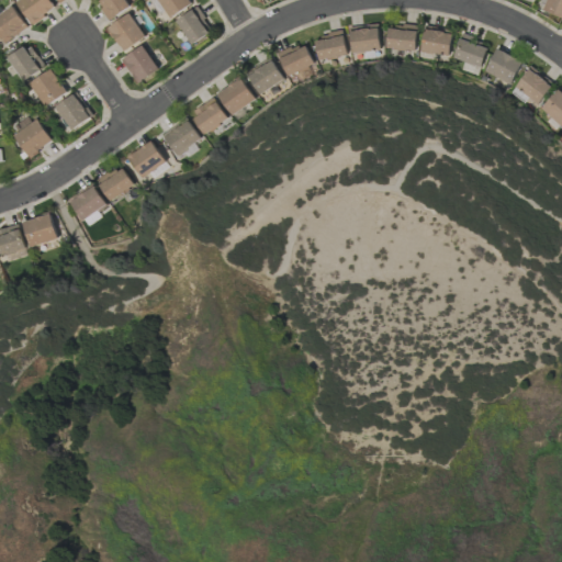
[(56,9),(49,0),(15,0),(32,24),(56,9)]
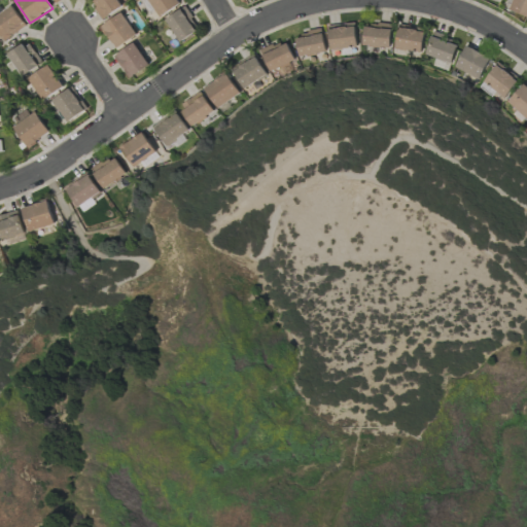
[(123,6),(117,0),(90,0),(103,19),(123,6)]
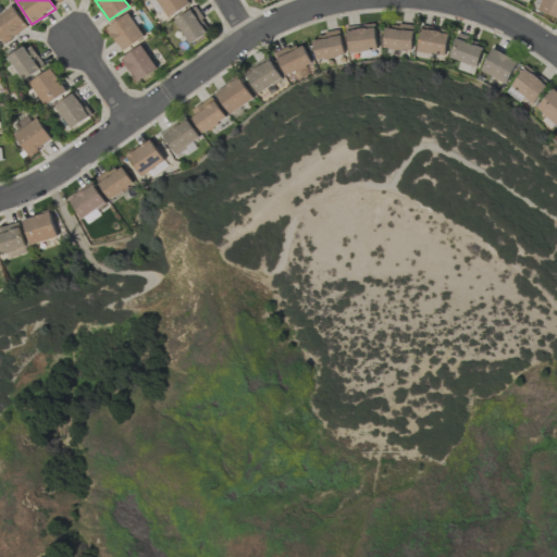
[(156,0),(169,19),(192,3),(188,0),(156,0)]
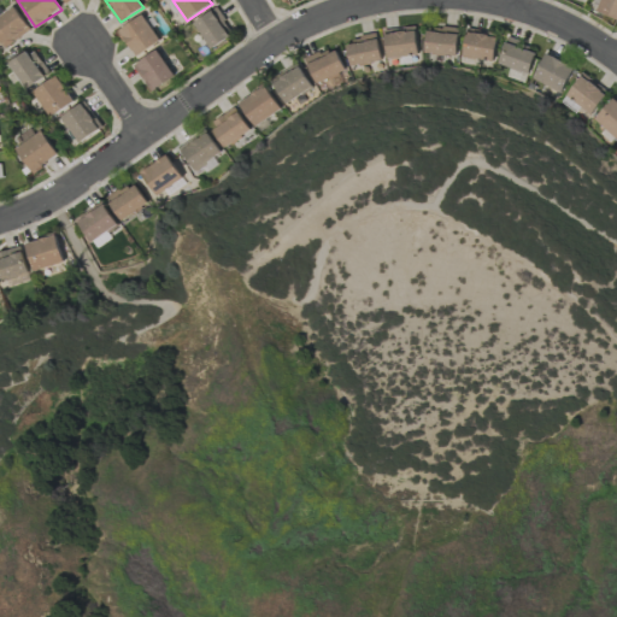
[(616,0),(600,0),(598,13),(616,18),(616,0)]
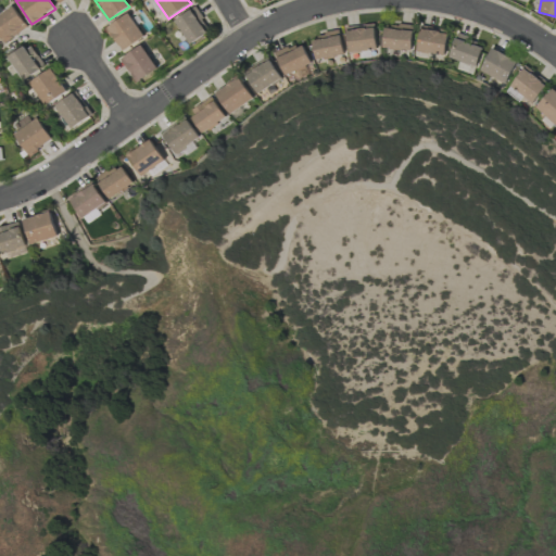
[(0,14),(0,37),(4,43),(28,27),(14,5),(0,14)]
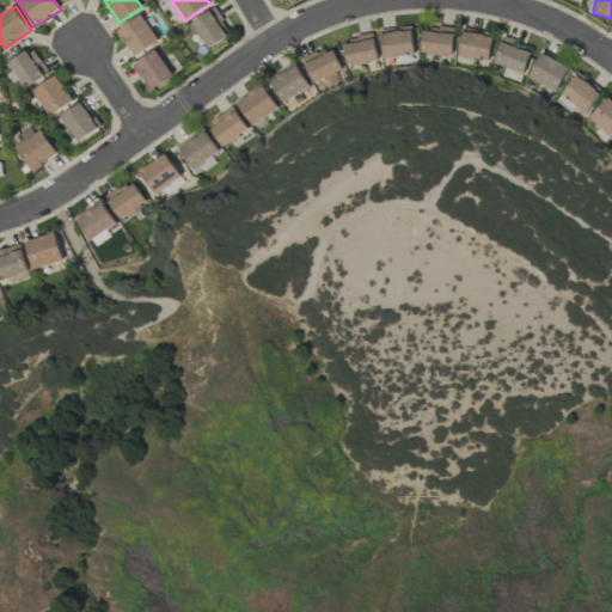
[(210,48),(232,34),(214,7),(193,23),(210,48)]
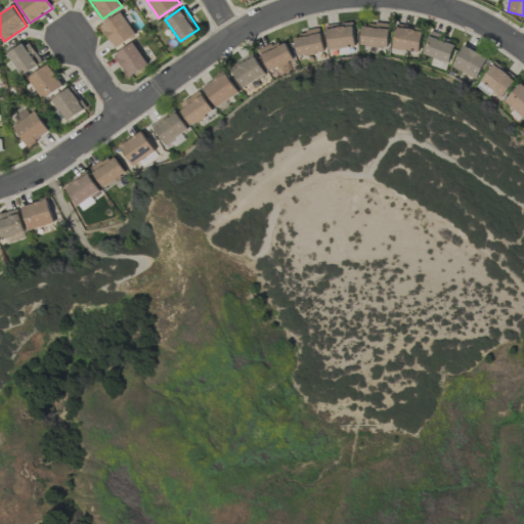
[(136,36),(122,12),(100,26),(115,48),(136,36)]
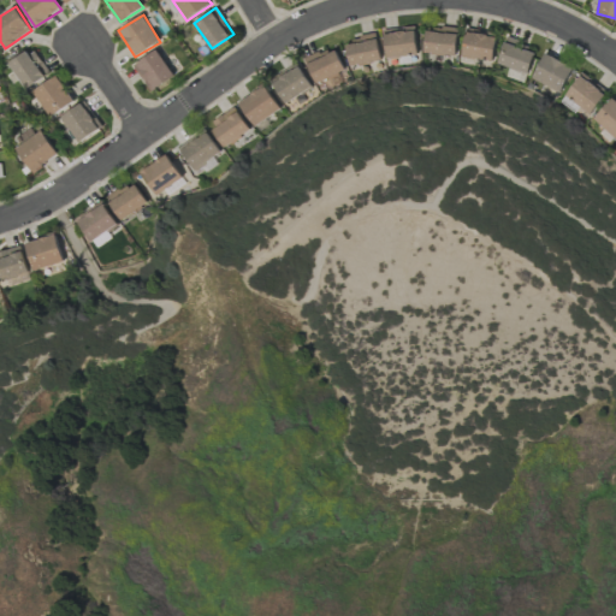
[(385,58),(416,57),(415,28),(384,29),(385,58)]
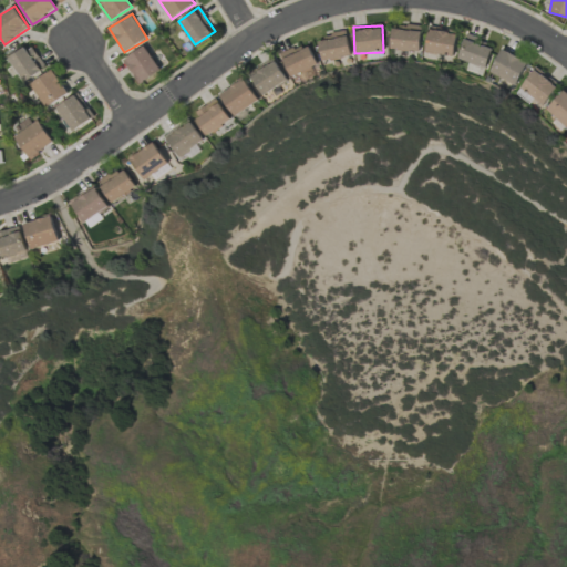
[(420,51),(420,27),(391,26),(390,50),(420,51)]
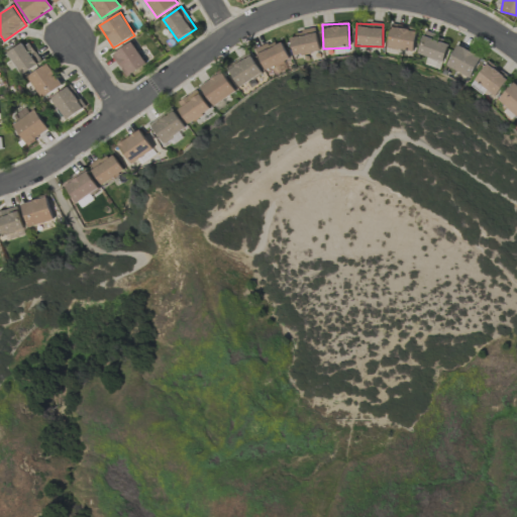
[(416,27),(390,24),(387,48),(413,52),(416,27)]
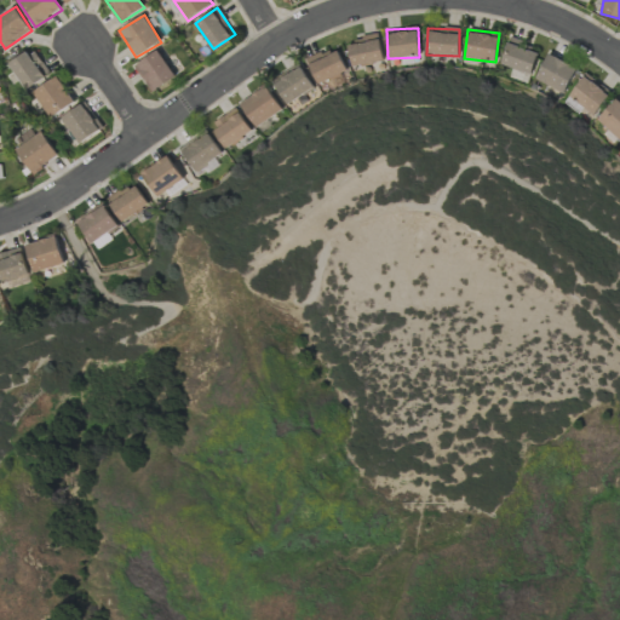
[(352,68),(384,61),(378,34),(346,42),(352,68)]
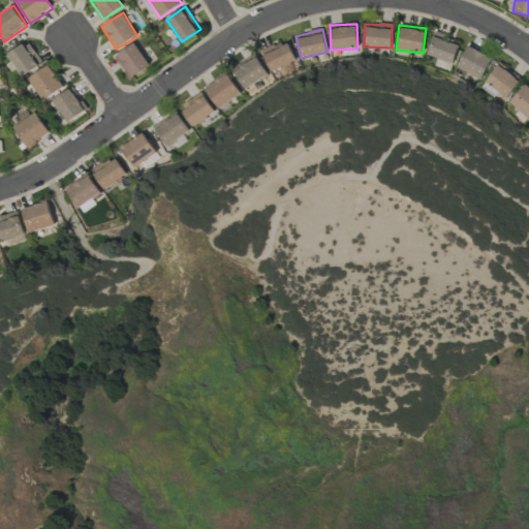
[(426,55),(452,64),(459,45),(442,39),(444,35),(434,31),(426,55)]
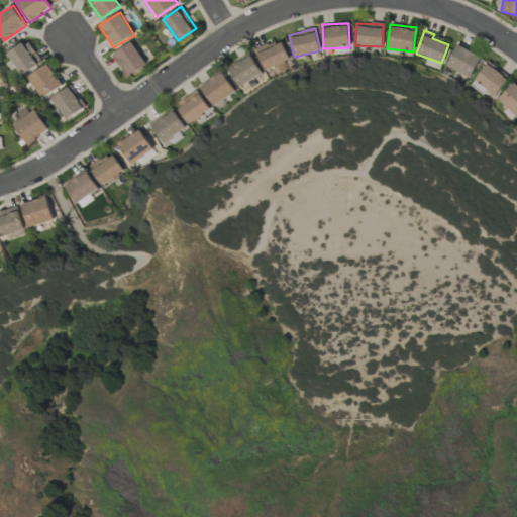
[(282,39),(255,49),(264,70),(290,61),(282,39)]
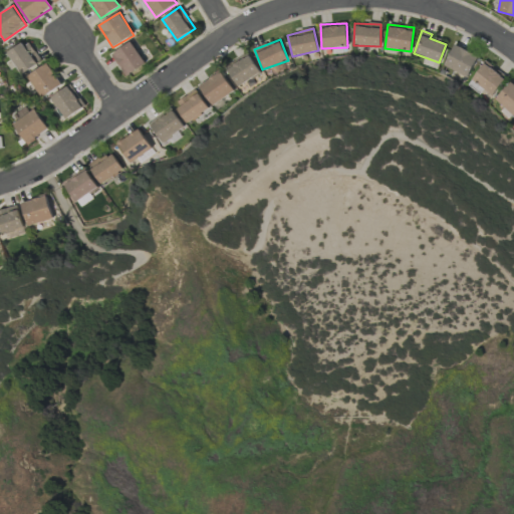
[(27,40),(7,53),(21,74),(41,61),(27,40)]
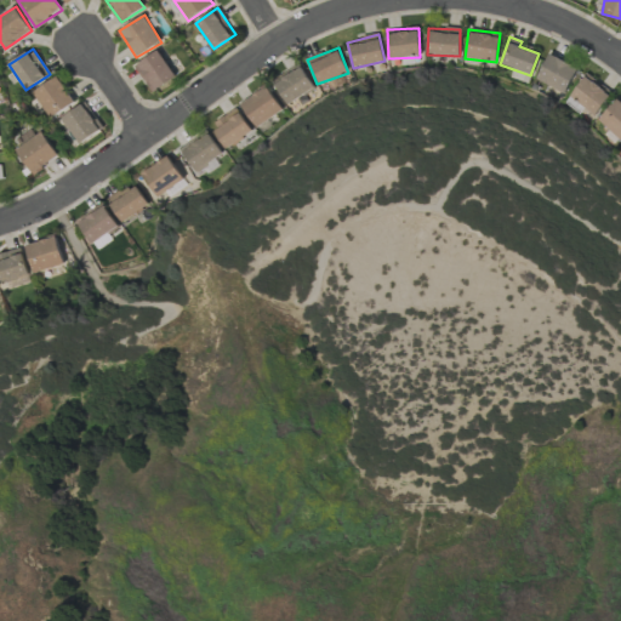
[(149,92),(176,79),(160,50),(135,64),(149,92)]
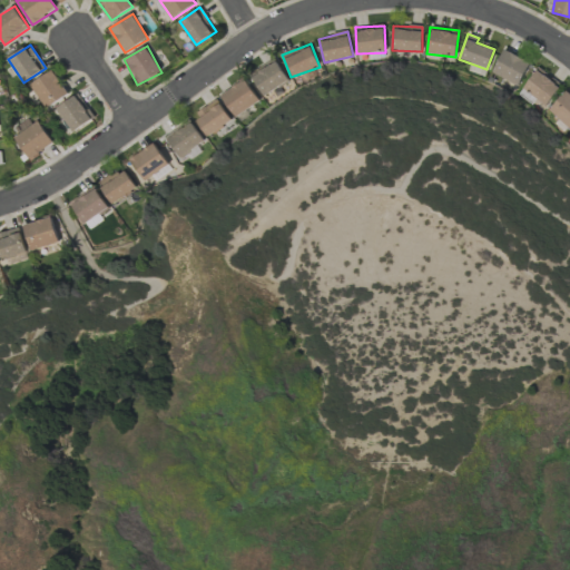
[(529,61),(501,50),(491,74),(519,85),(529,61)]
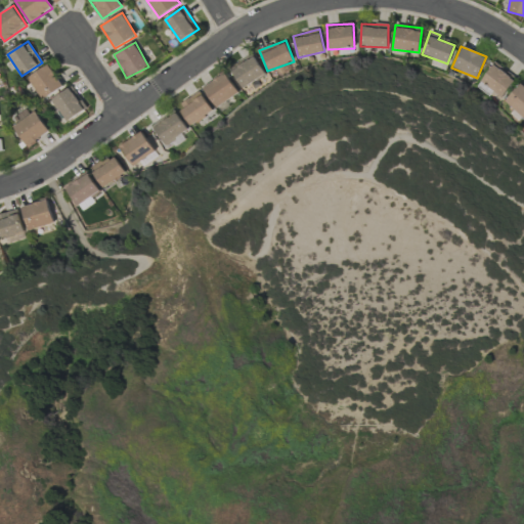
[(229,68),(242,88),(265,74),(252,53),(229,68)]
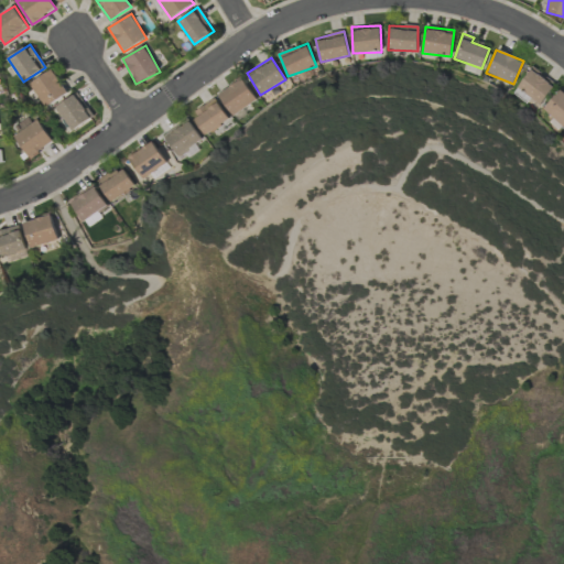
[(539,105),(555,84),(532,66),(512,94),(522,101),(527,96),(539,105)]
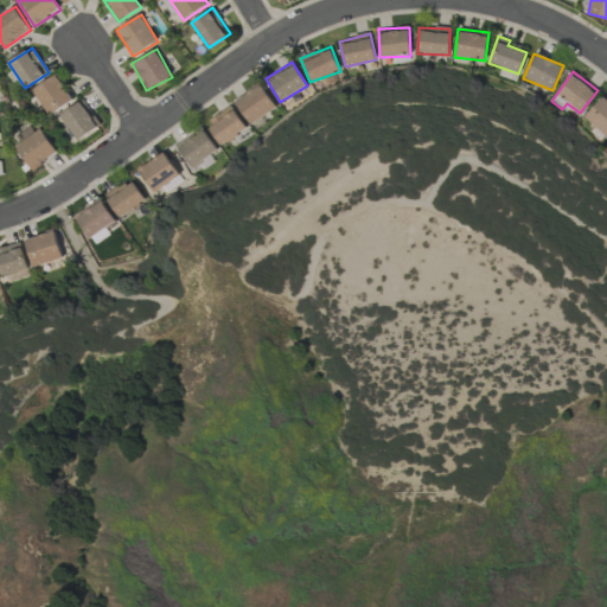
[(74,100),(56,74),(32,90),(50,116),(74,100)]
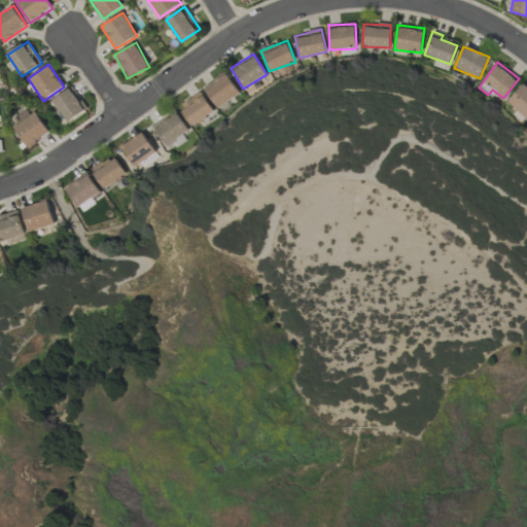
[(216,108),(240,94),(226,73),(204,86),(216,108)]
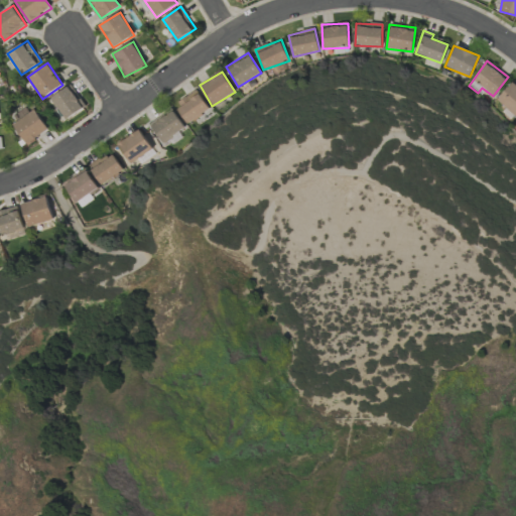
[(515,115),(515,85),(511,82),(496,101),(515,115)]
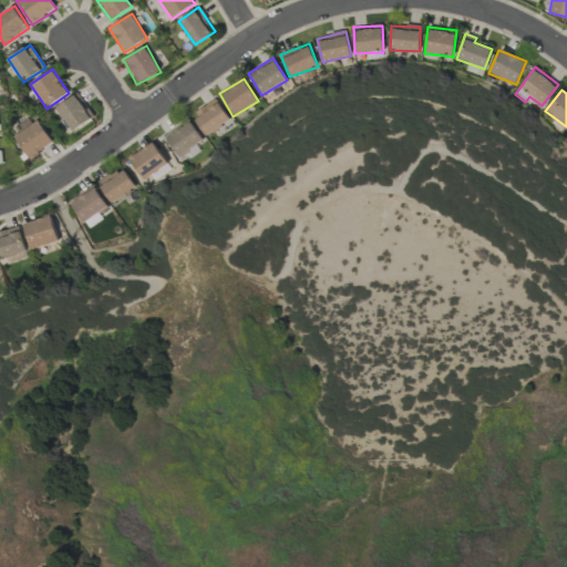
[(57,106),(71,132),(93,119),(79,93),(57,106)]
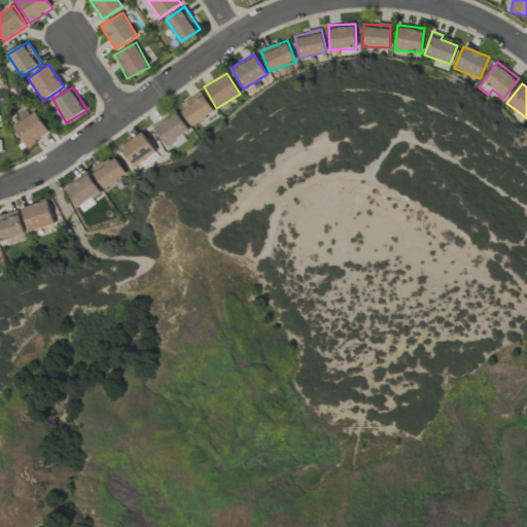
[(191,126),(213,112),(201,92),(179,105),(191,126)]
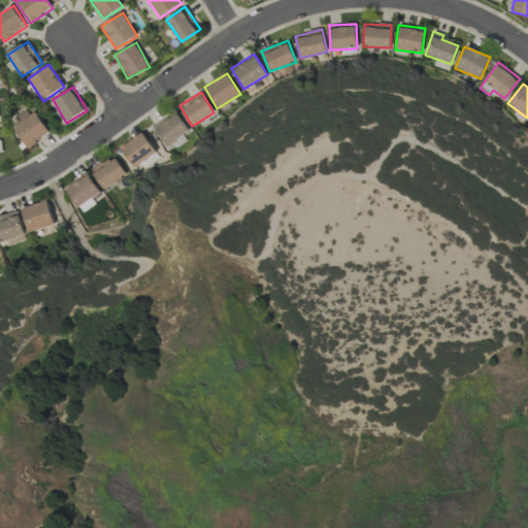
[(29,116),(26,109),(10,120),(28,147),(50,133),(36,112),(29,116)]
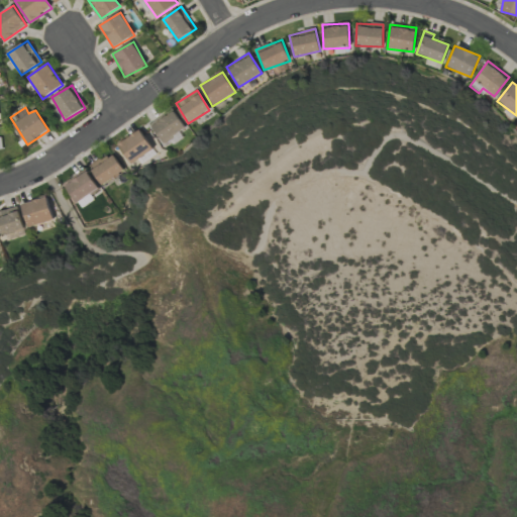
[(185,128),(174,111),(151,125),(163,143),(185,128)]
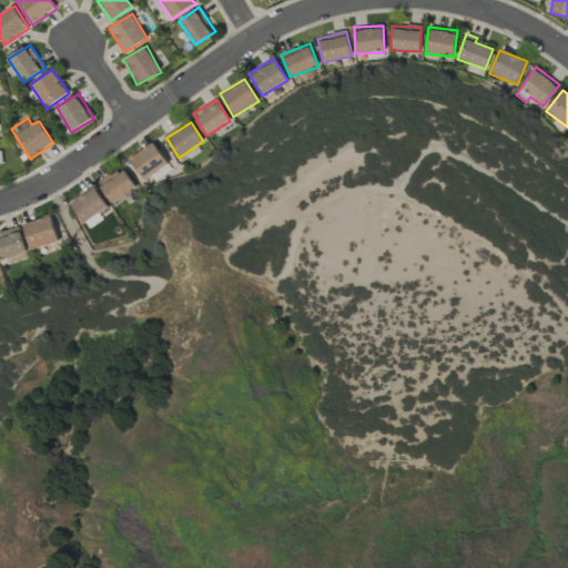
[(129,158),(142,180),(168,165),(154,143),(129,158)]
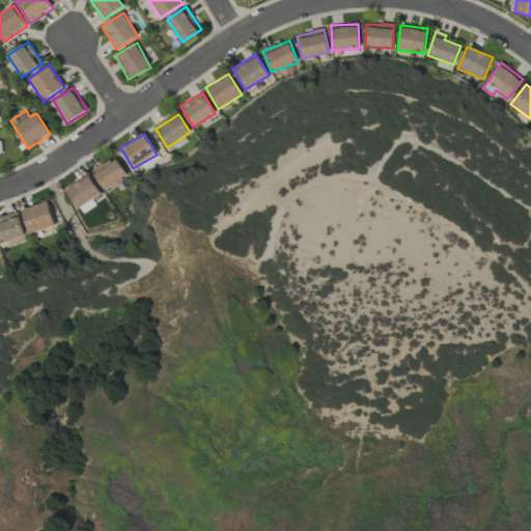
[(128,176),(115,157),(91,170),(104,191),(128,176)]
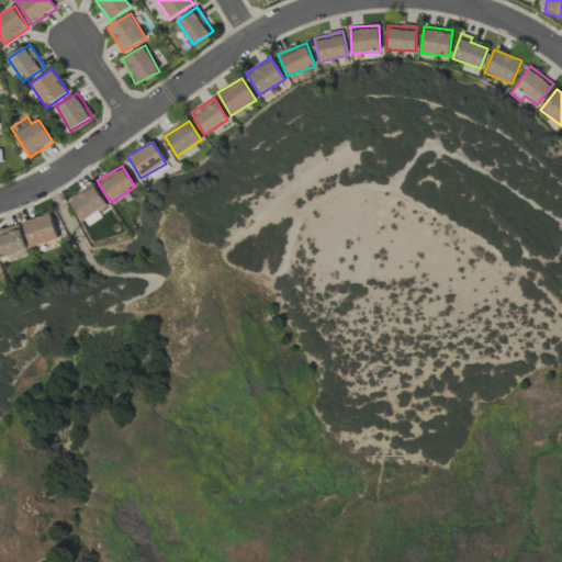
[(107,205),(93,184),(69,200),(82,221),(107,205)]
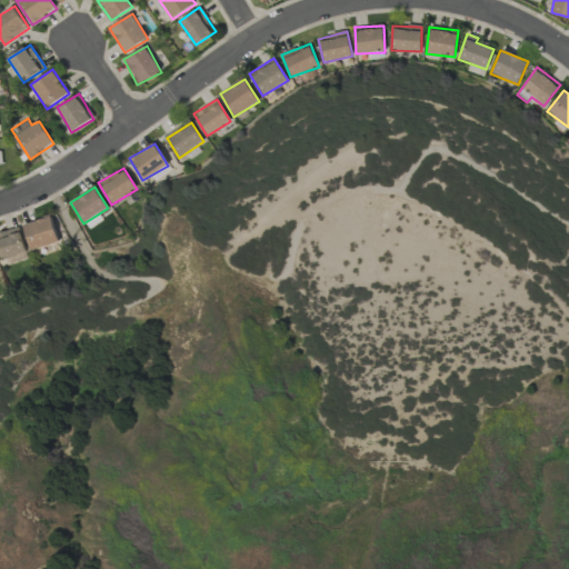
[(57,243),(52,218),(25,223),(29,249),(57,243)]
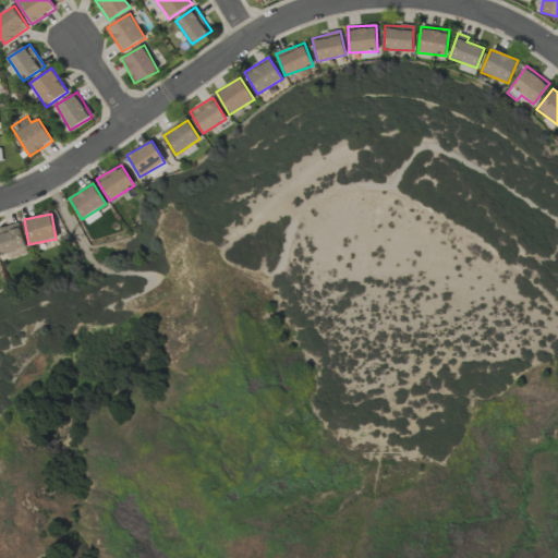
[(0,254),(5,253),(7,257),(26,253),(19,222),(0,227),(0,254)]
